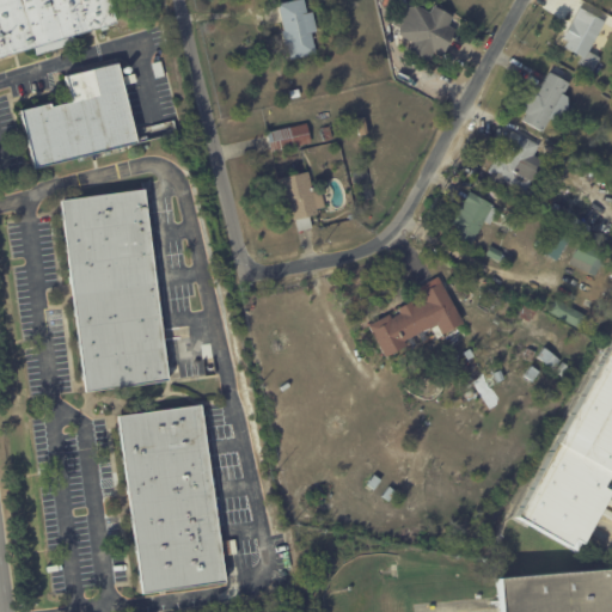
[(110,0),(117,23),(109,25),(110,29),(103,30),(102,28),(75,36),(78,42),(36,55),(34,48),(0,57),(0,0),(110,0)]
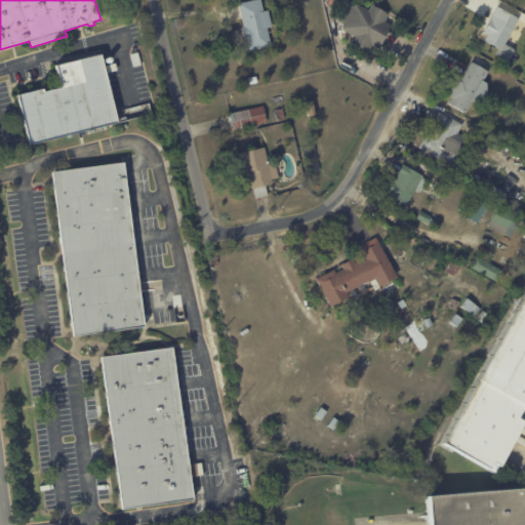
[(269,9),(272,27),(268,28),(272,46),(249,50),(247,38),(244,38),(242,27),(244,27),(239,3),(251,0),(260,0),(264,11),(269,9)]
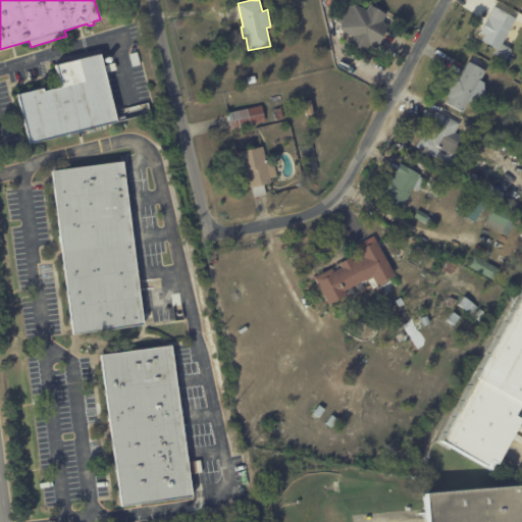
[(384,16),(382,21),(388,25),(376,48),(369,45),(365,52),(349,42),(352,36),(337,29),(341,24),(334,21),(345,2),(351,6),(351,5),(352,5),(354,3),(366,10),(369,5),(386,14),(384,16)]
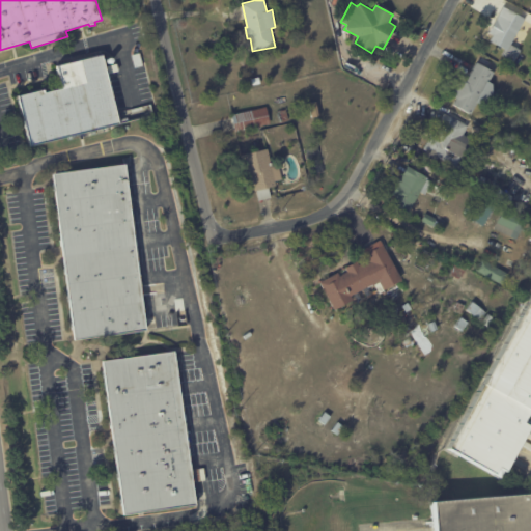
[(527,20),(513,46),(523,51),(516,63),(504,56),(507,50),(492,42),(495,36),(491,33),(505,7),(527,20)]
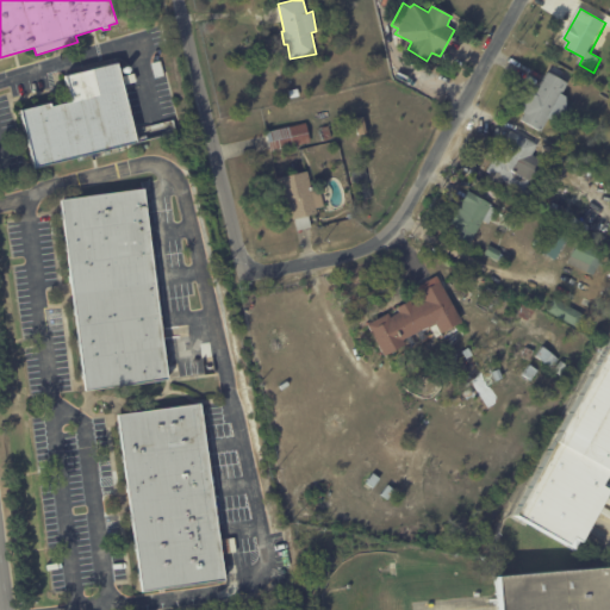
[(162,64),(166,75),(155,79),(151,63),(161,61),(162,64)]
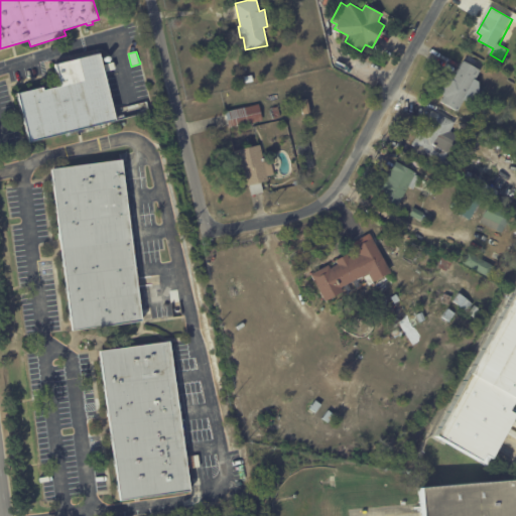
[(102,65),(116,120),(27,142),(15,94),(41,87),(42,90),(59,86),(54,65),(99,52),(102,65)]
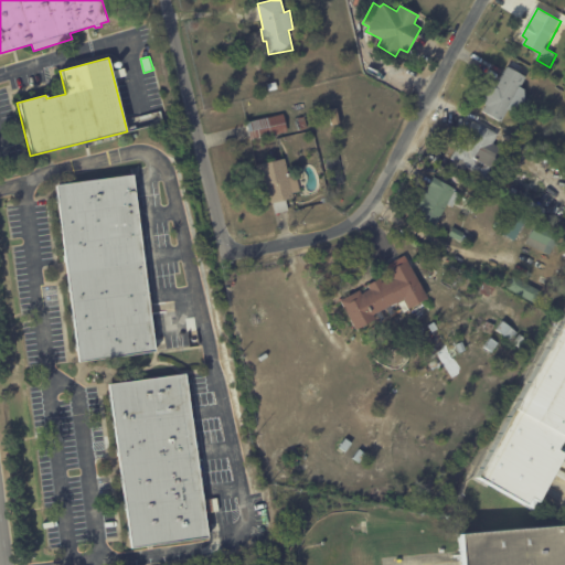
[(508,66),(526,77),(521,87),(524,89),(524,91),(532,95),(521,117),(508,109),(501,121),(483,112),(487,105),(481,102),(491,84),(497,87),(508,66)]
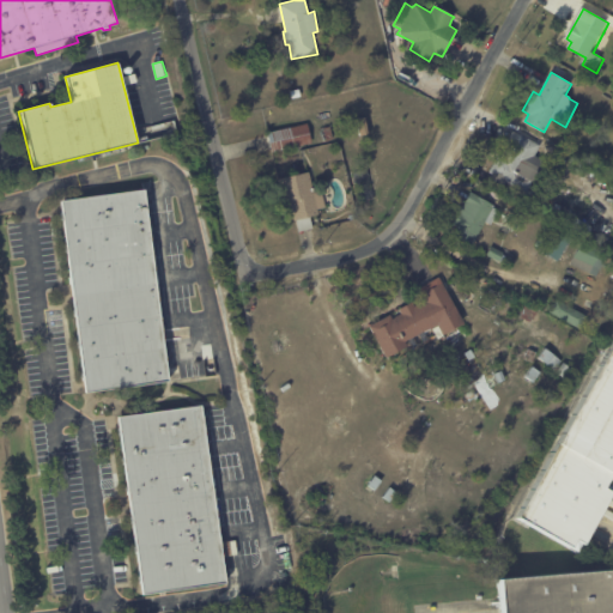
[(135,76),(138,83),(126,85),(123,77),(135,74),(135,76)]
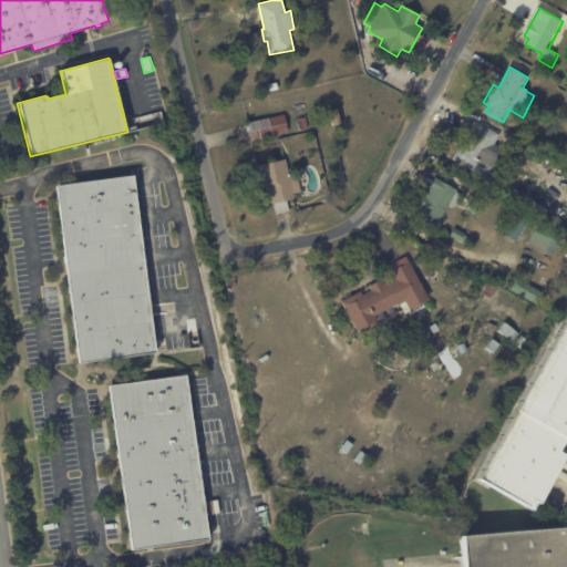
[(270,91),(269,84),(277,82),(278,90),(270,91)]
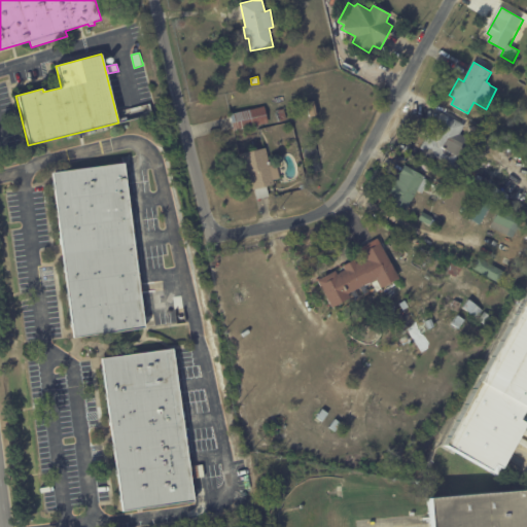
[(317,115),(311,116),(308,102),(315,101),(317,115)]
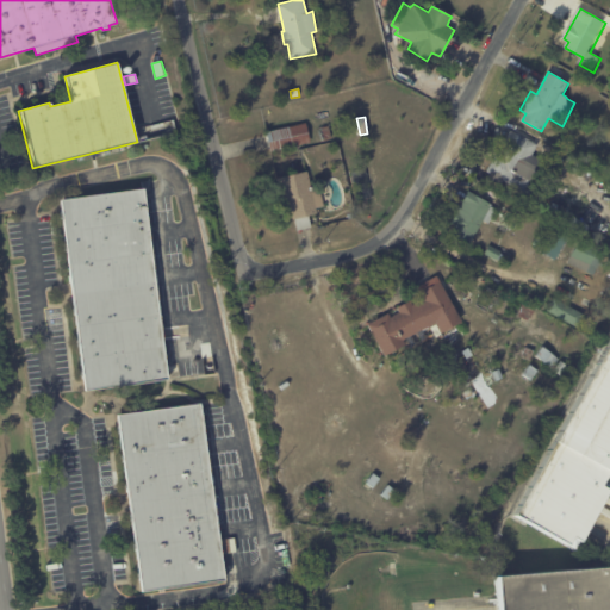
[(300,144),(271,151),(266,132),(306,123),(311,142),(300,144)]
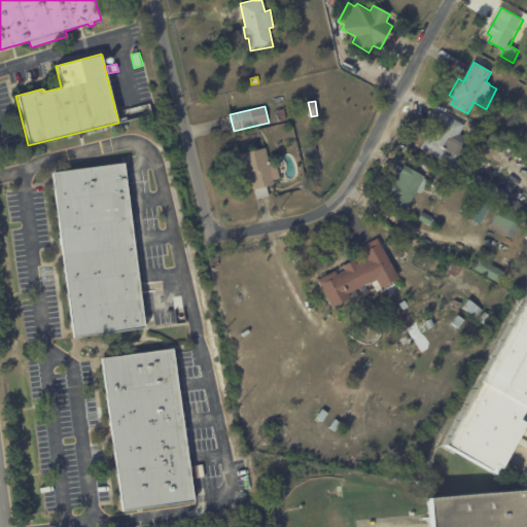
[(284,109),(287,119),(279,121),(276,111),(284,109)]
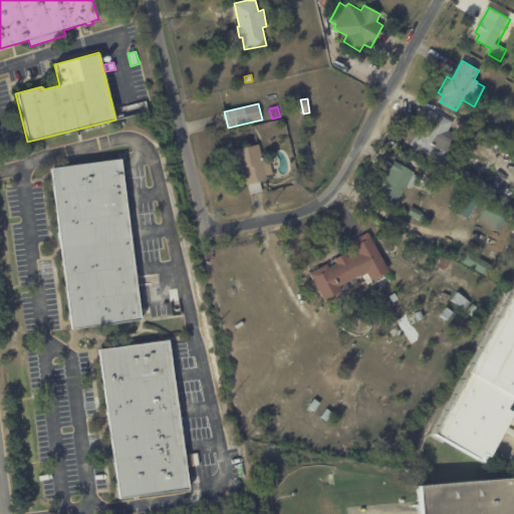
[(454,122),(441,146),(448,151),(442,163),(410,145),(418,130),(426,134),(437,112),(454,122)]
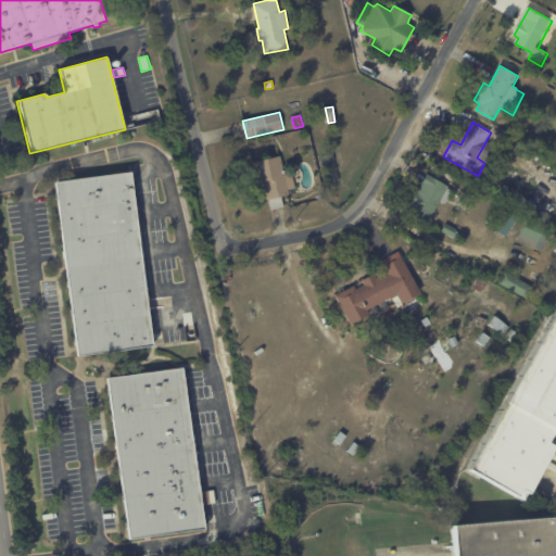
[(281,161),(285,175),(292,174),(295,188),(288,190),(289,194),(281,197),(283,207),(272,211),(268,200),(266,200),(263,184),(257,185),(252,163),(280,156),(281,161)]
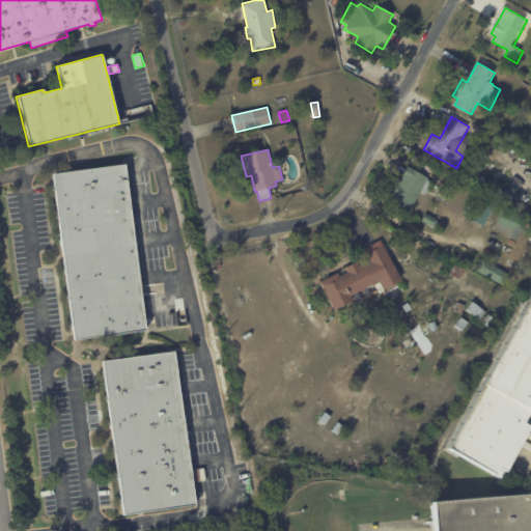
[(126,167),(146,331),(73,341),(52,174),(126,164),(126,167)]
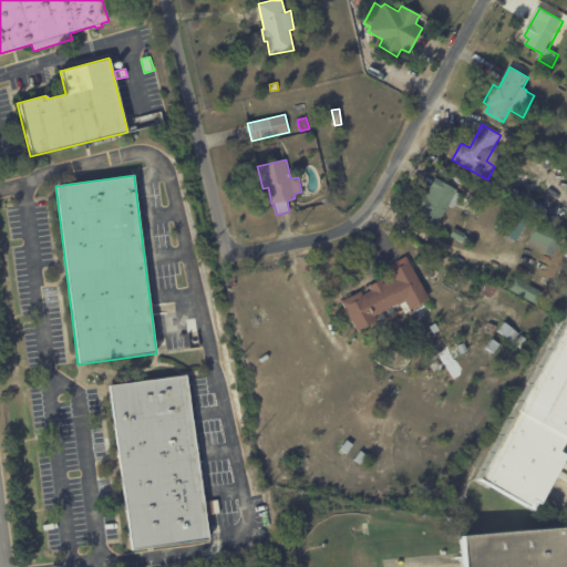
[(457,189),(441,220),(419,208),(435,177),(457,189)]
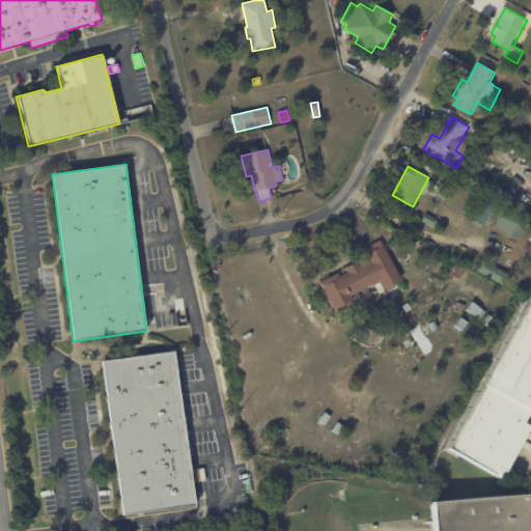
[(470,220),(483,226),(493,204),(479,197),(470,220)]
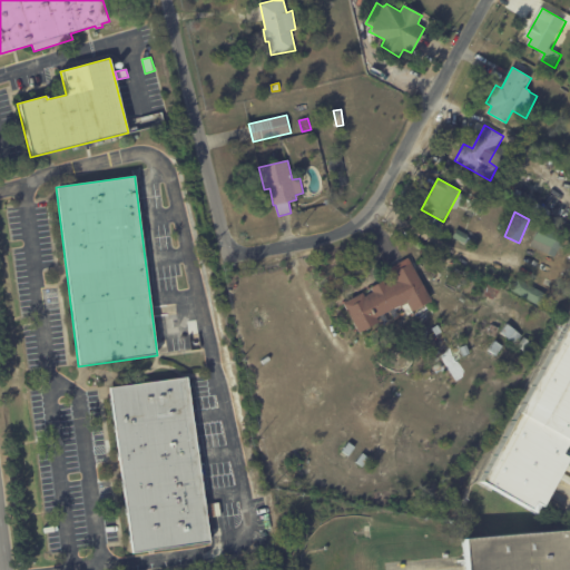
[(558,236),(549,255),(530,246),(540,225),(559,234),(558,236)]
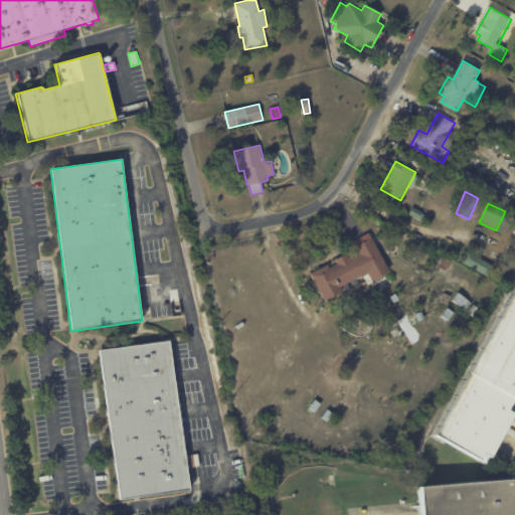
[(421,213),(418,219),(408,214),(412,207),(422,212),(421,213)]
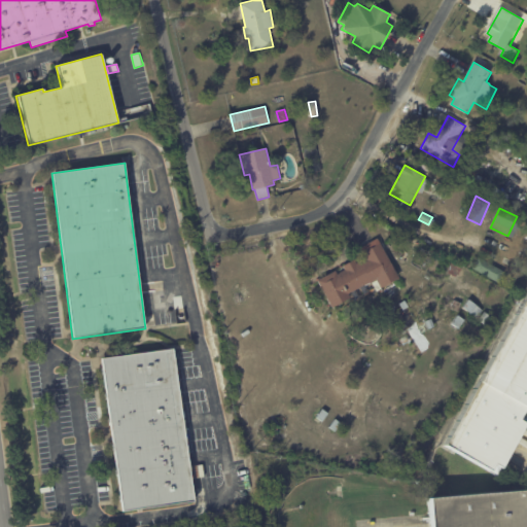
[(398,278),(380,288),(376,281),(369,284),(369,283),(347,294),(349,299),(330,309),(316,281),(335,271),(336,275),(344,271),(342,267),(353,259),(355,264),(363,259),(358,249),(377,239),(398,278)]
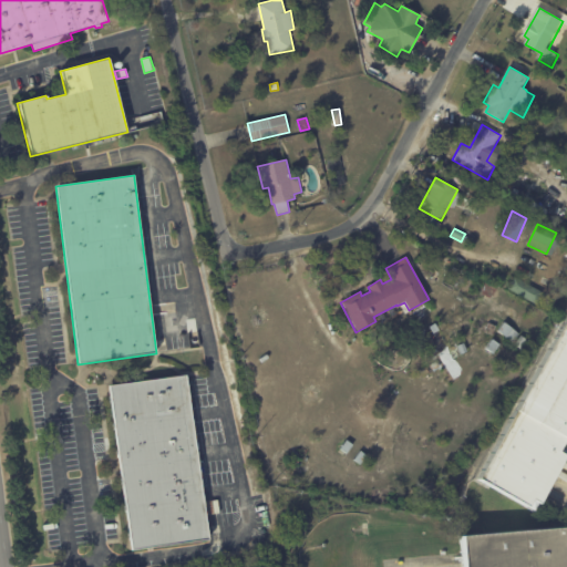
[(566,439),(564,444),(566,445),(566,456),(540,505),(539,505),(535,512),(528,508),(477,480),(566,317),(566,439)]
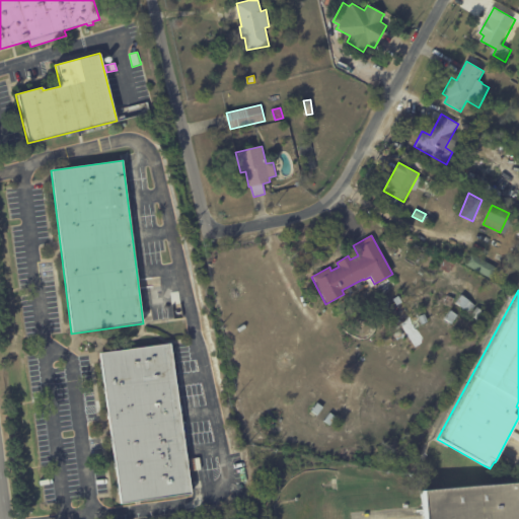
[(476,306),(470,314),(456,303),(462,295),(476,306)]
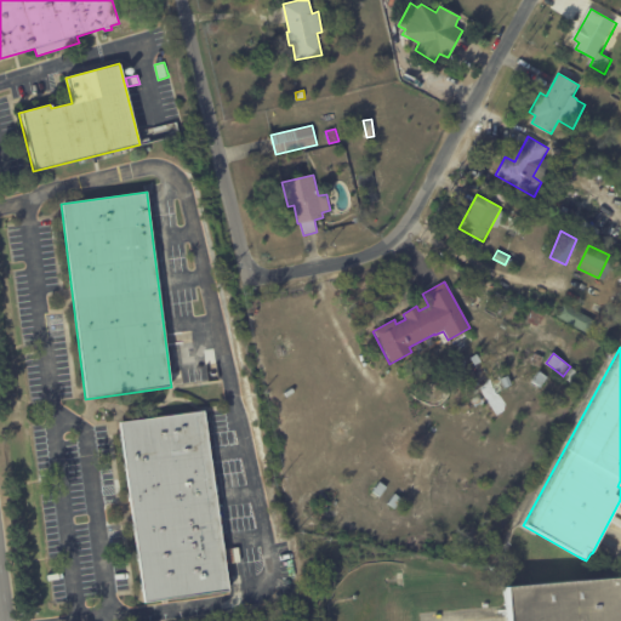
[(476,354),(480,362),(474,365),(469,358),(476,354)]
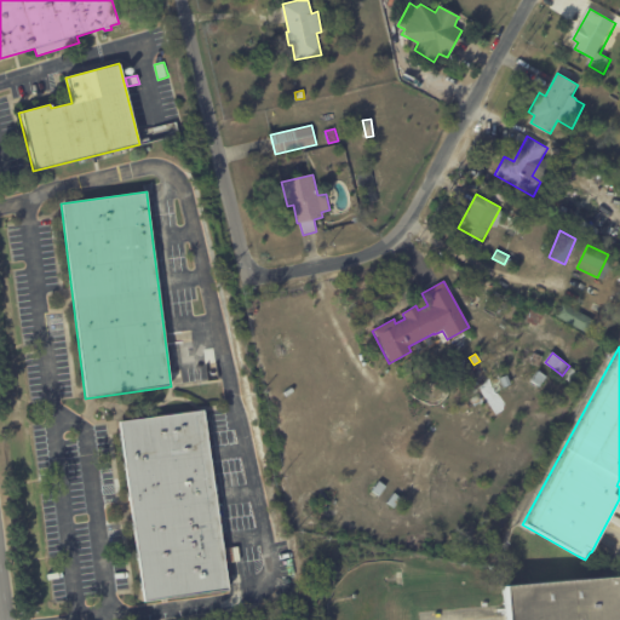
[(539,371),(547,378),(540,388),(530,380),(539,371)]
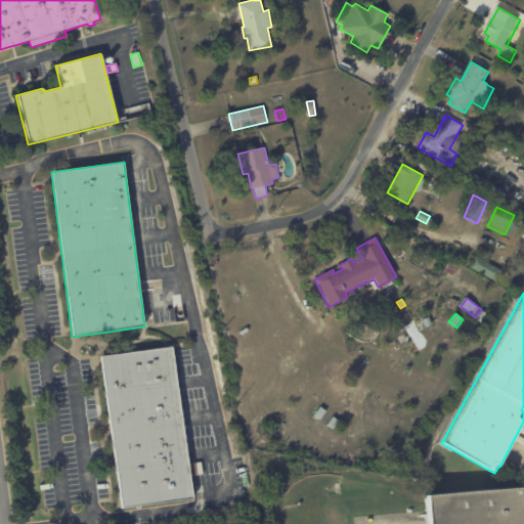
[(426,328),(423,319),(429,317),(432,325),(426,328)]
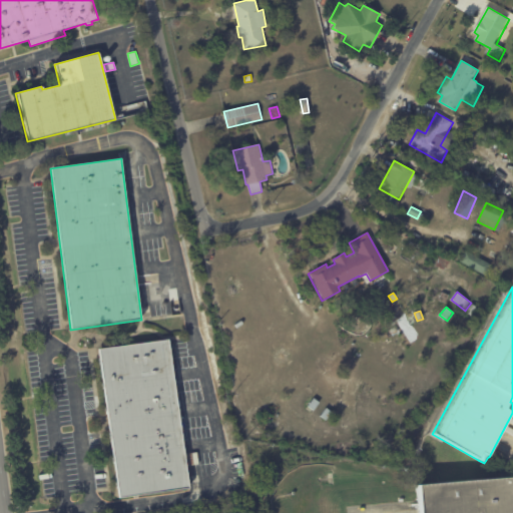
[(450,340),(455,332),(463,337),(458,345),(450,340)]
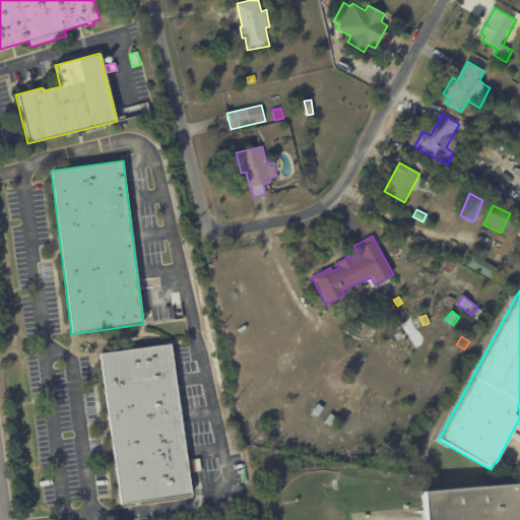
[(175,372),(191,497),(120,506),(100,354),(172,344),(175,372)]
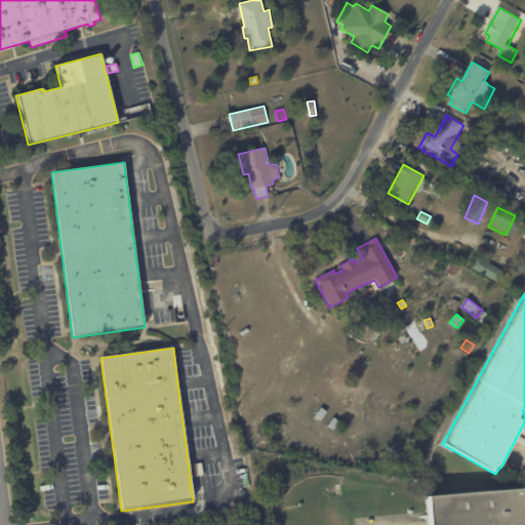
[(321,408),(327,412),(321,420),(315,416),(316,414),(315,413),(316,412),(317,413),(321,408)]
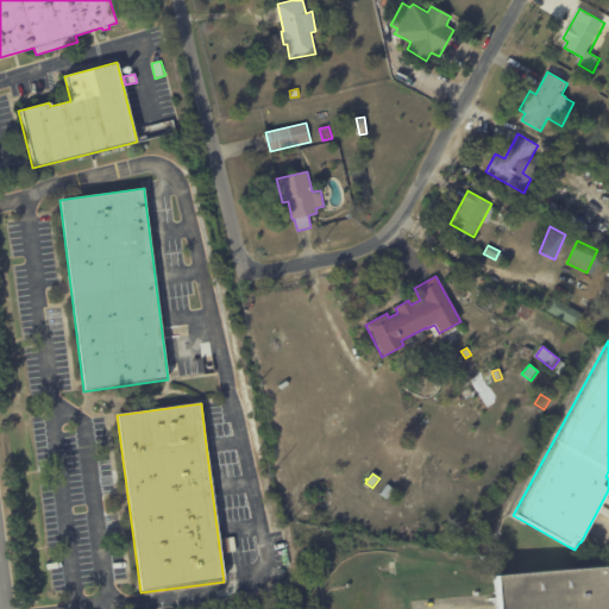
[(387,484),(394,490),(388,500),(381,494),(387,484)]
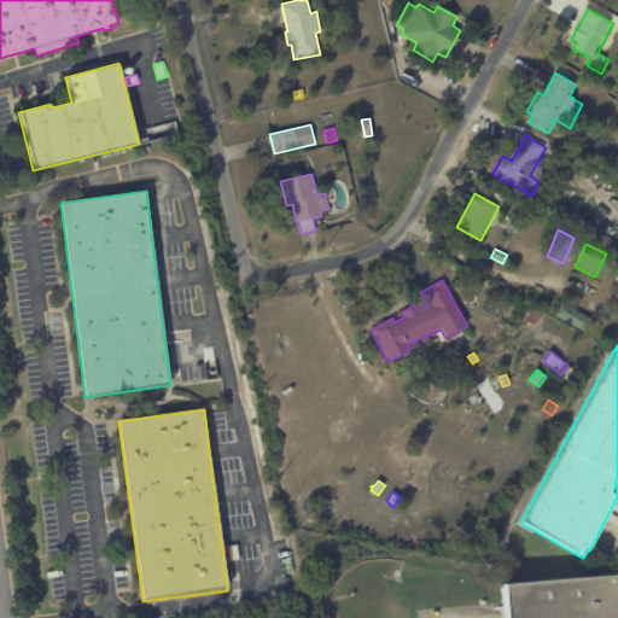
[(617,602),(617,617),(503,617),(501,584),(616,575),(617,602)]
